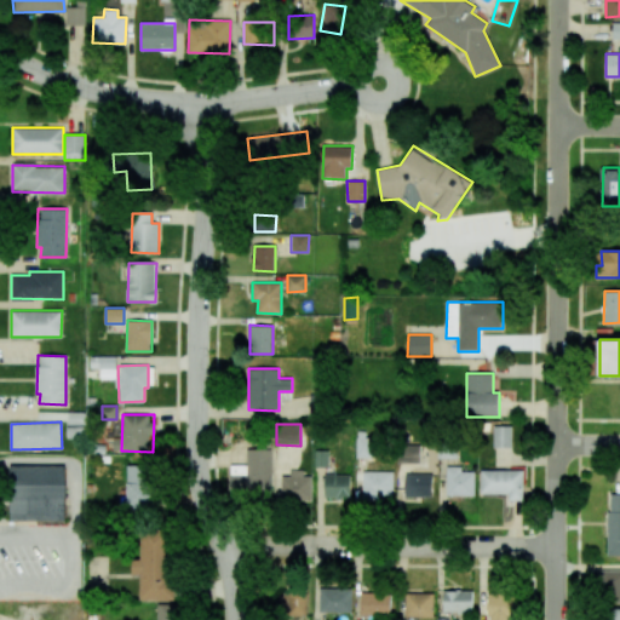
[(512,447),(512,425),(493,426),(493,448),(512,447)]
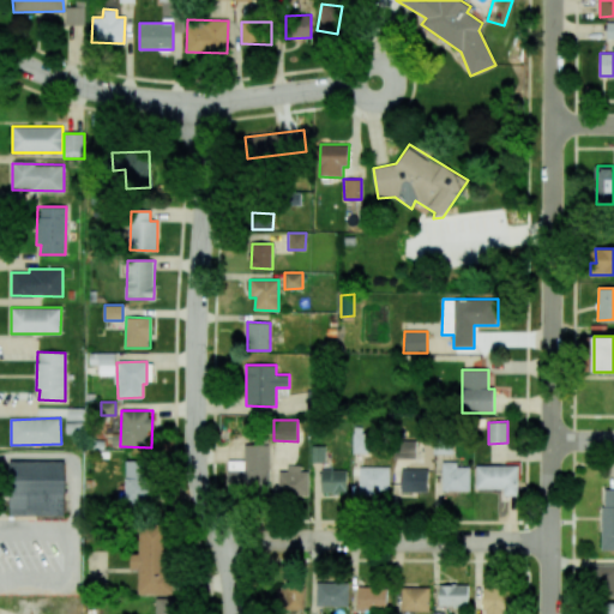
[(353,453),(368,453),(368,429),(353,429),(353,453)]
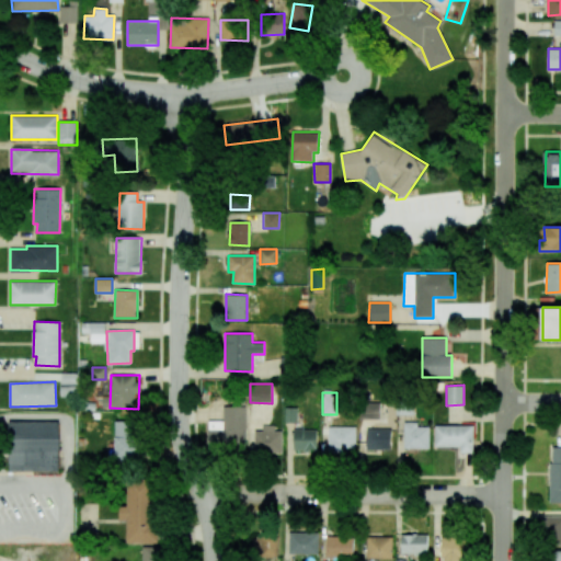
[(380,402),(362,402),(361,419),(379,419),(380,402)]
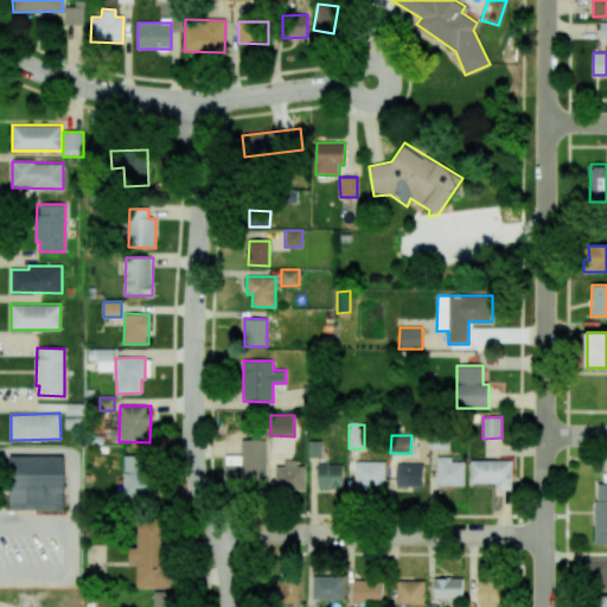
[(266,439),(241,440),(242,454),(225,455),(225,485),(266,485),(266,439)]
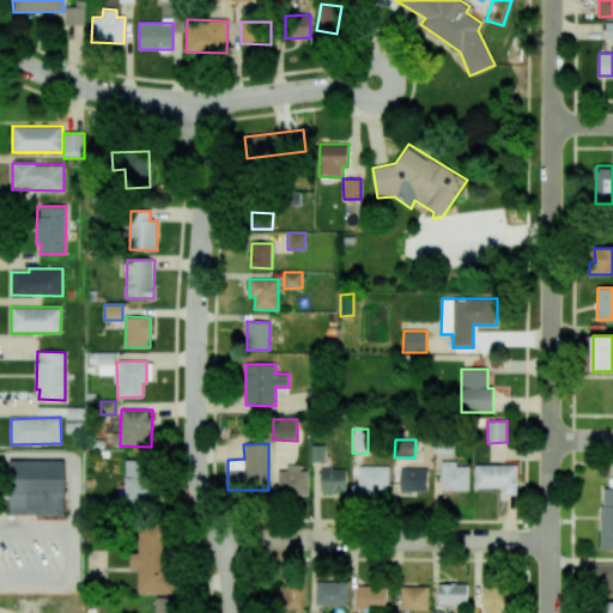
[(6,460),(6,517),(64,517),(65,460),(6,460)]
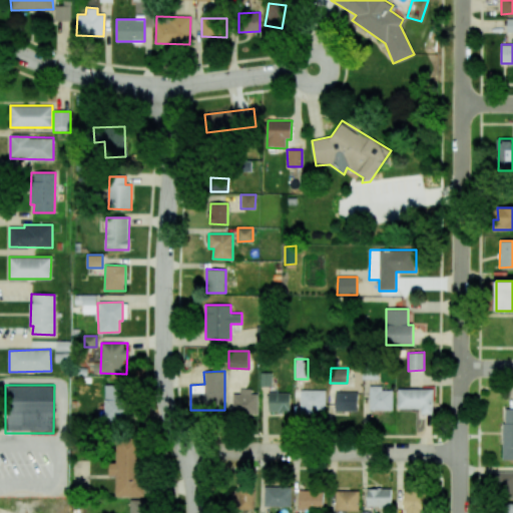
[(129,386),(105,385),(105,421),(128,421),(129,386)]
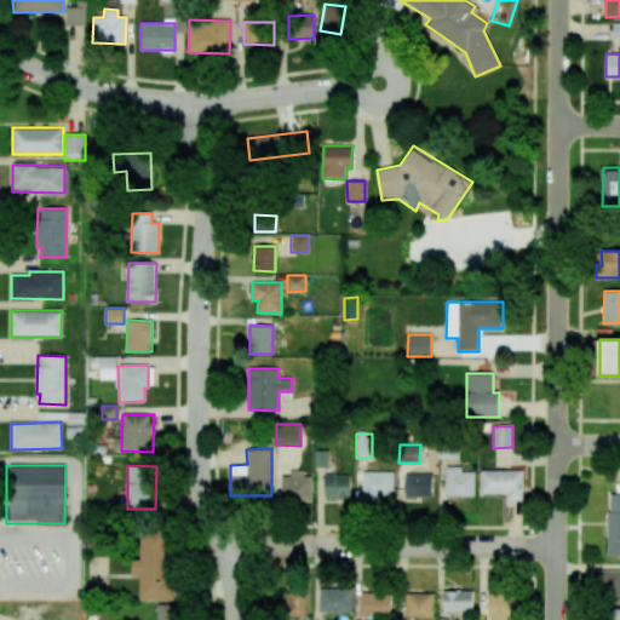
[(447,495),(475,495),(475,471),(463,471),(463,466),(447,466),(447,495)]
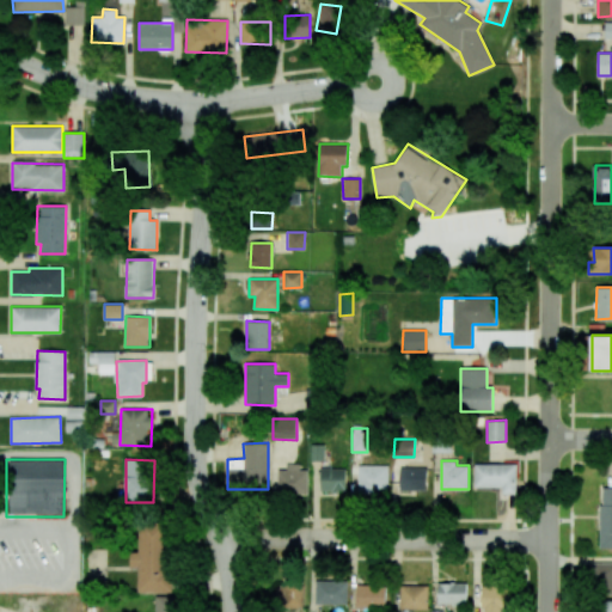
[(502,488),(502,494),(516,494),(516,464),(475,464),(475,488),(502,488)]
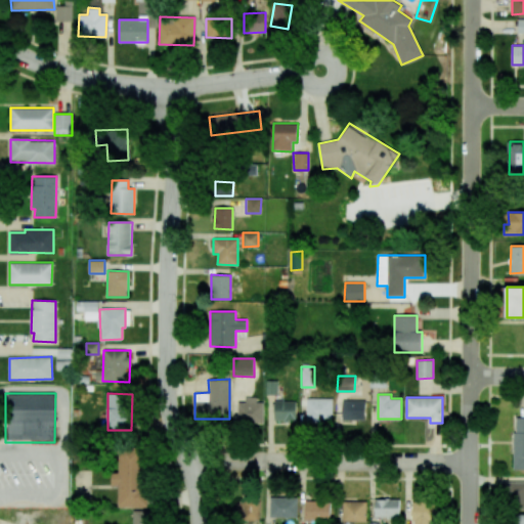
[(332,398),(306,398),(306,422),(333,422),(332,398)]
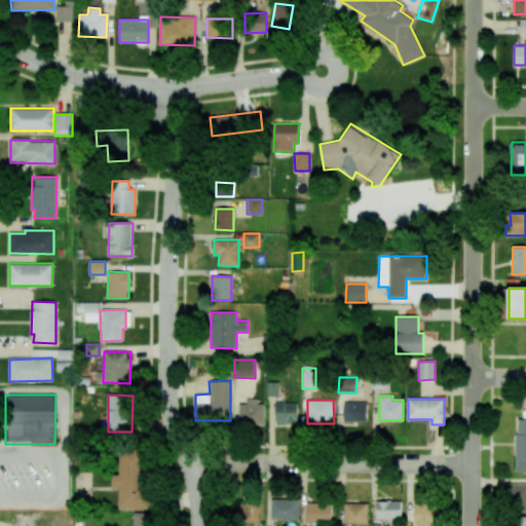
[(264,401),(246,401),(246,404),(238,404),(238,424),(264,423),(264,401)]
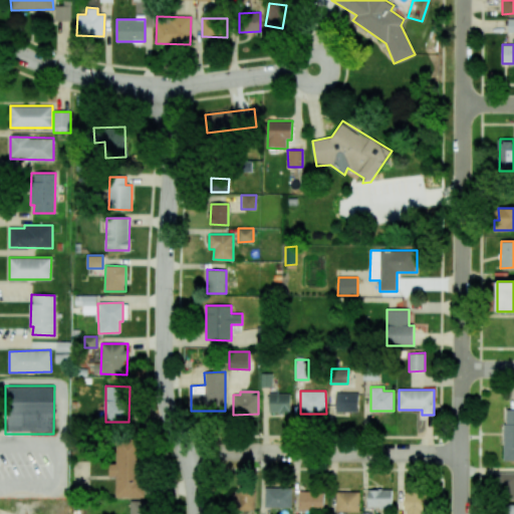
[(290,394),(269,393),(269,413),(290,413),(290,394)]
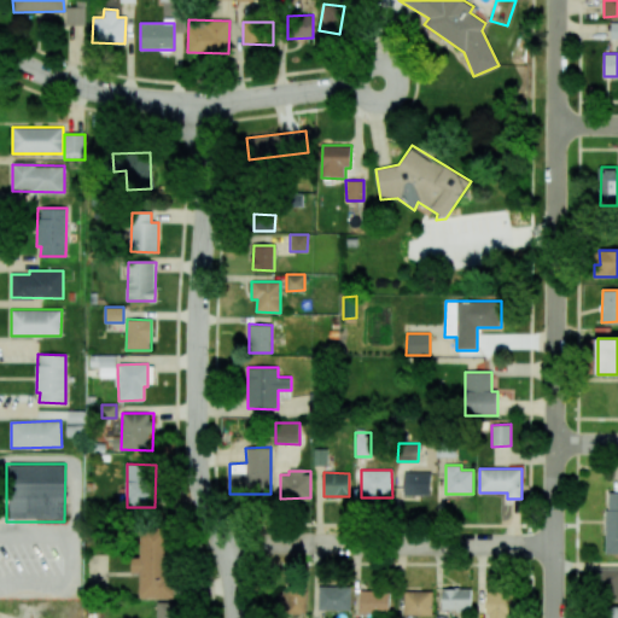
[(431,495),(431,472),(403,472),(403,495),(431,495)]
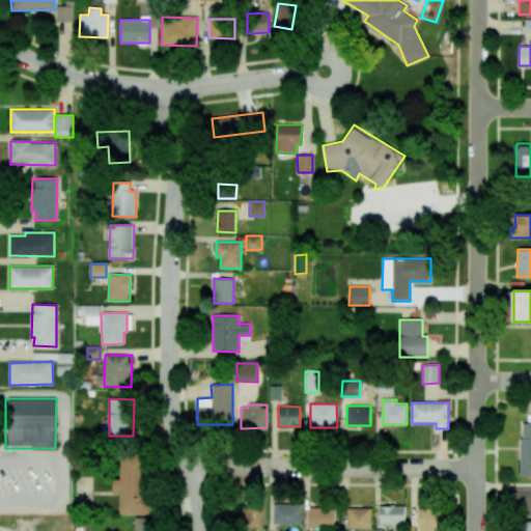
[(521,476),(530,475),(530,422),(521,423),(521,476)]
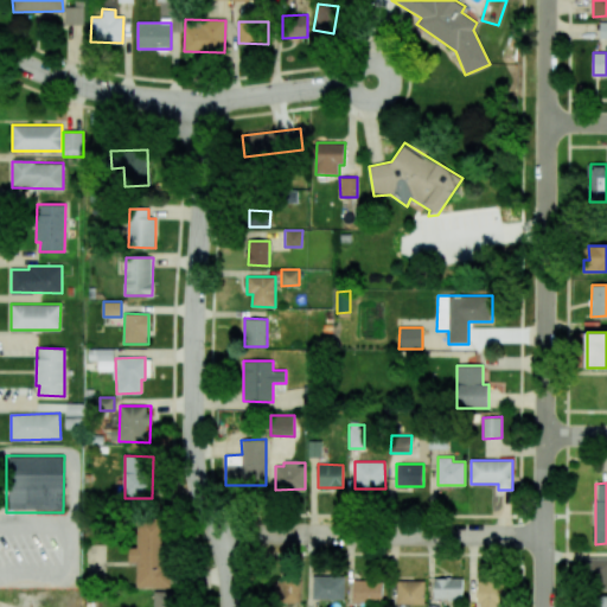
[(167,588),(168,523),(138,522),(138,548),(129,548),(128,563),(138,563),(136,587),(167,588)]
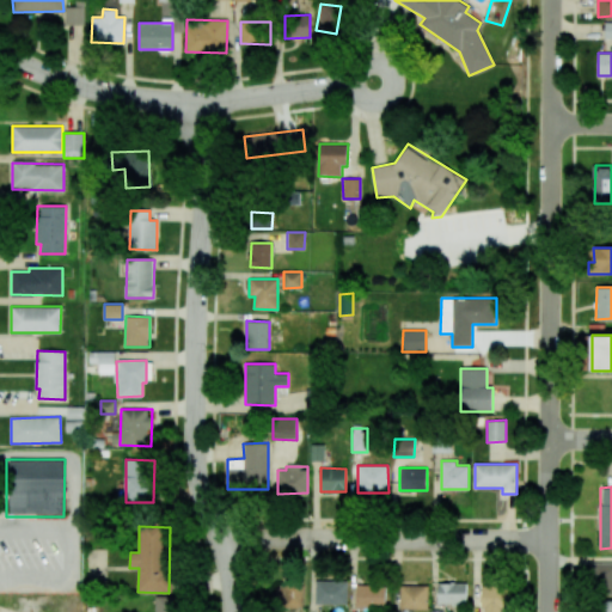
[(611,594),(611,562),(593,562),(592,594),(611,594)]
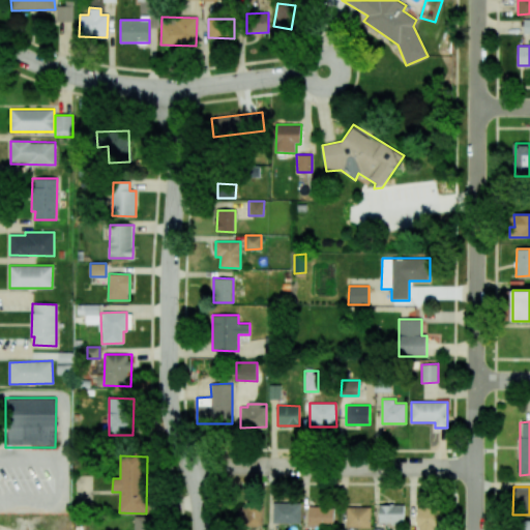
[(301,503),(272,502),(272,523),(301,523),(301,503)]
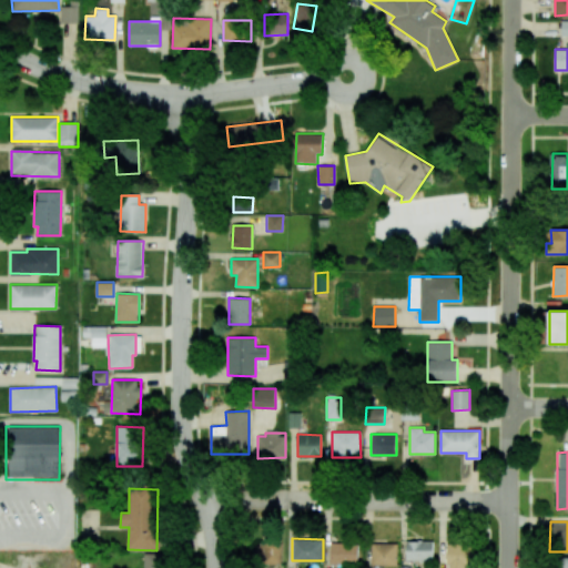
[(281,564),(282,541),(255,540),(255,564),(281,564)]
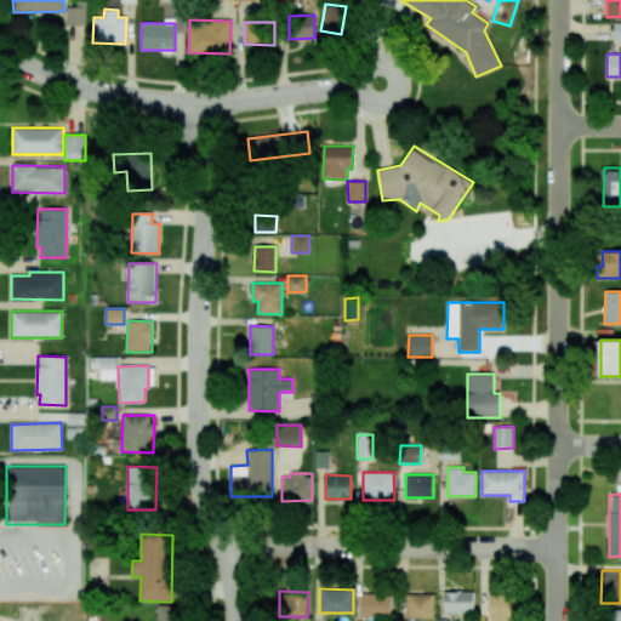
[(473,592),(444,591),(444,613),(473,613),(473,592)]
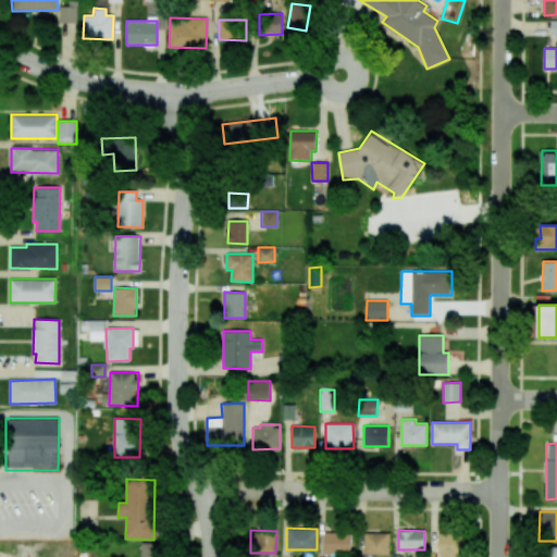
[(351,532),(324,532),(324,553),(350,554),(351,532)]
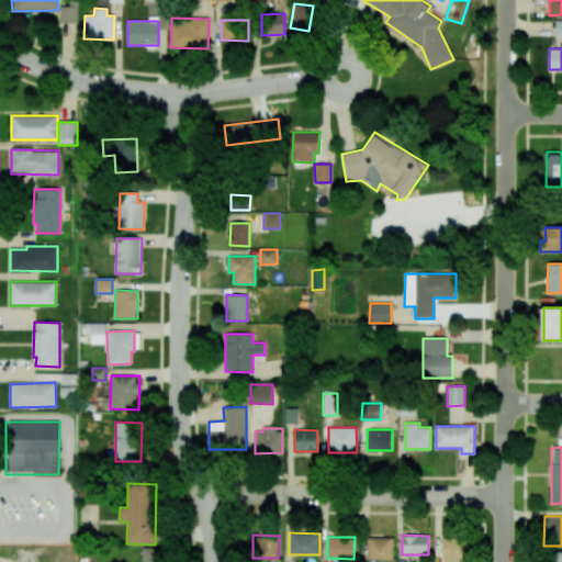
[(393,538),(368,537),(367,559),(392,559),(393,538)]
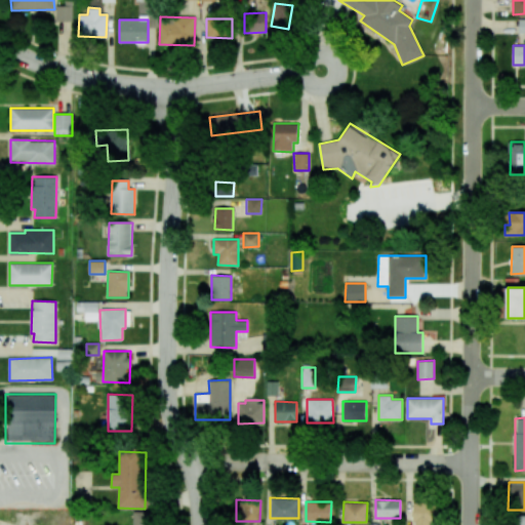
[(415,524),(429,524),(430,521),(435,521),(435,502),(412,501),(412,522),(416,522),(415,524)]
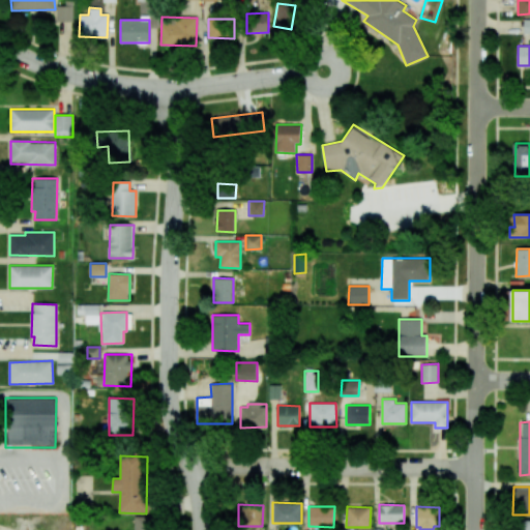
[(134,529),(156,529),(157,517),(135,516),(134,529)]
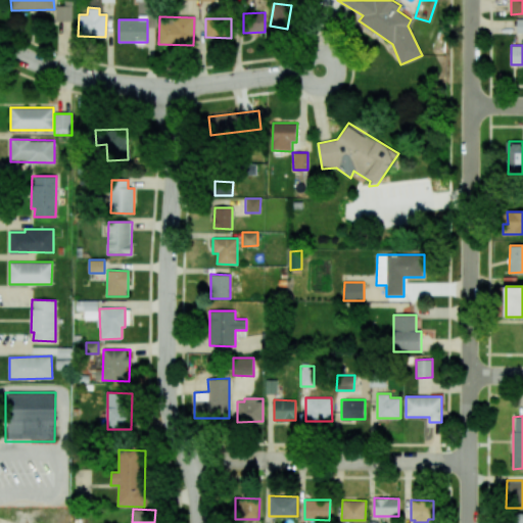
[(522,522),(522,513),(511,513),(511,522),(506,522),(522,522)]
